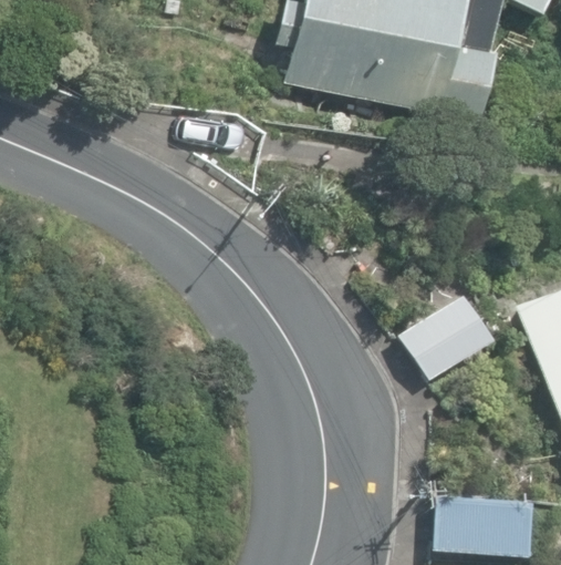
[(284,83),(479,122),(492,54),(452,45),(460,0),(300,0),(300,2),(290,0),(283,0),(276,43),(291,47),(284,83)]
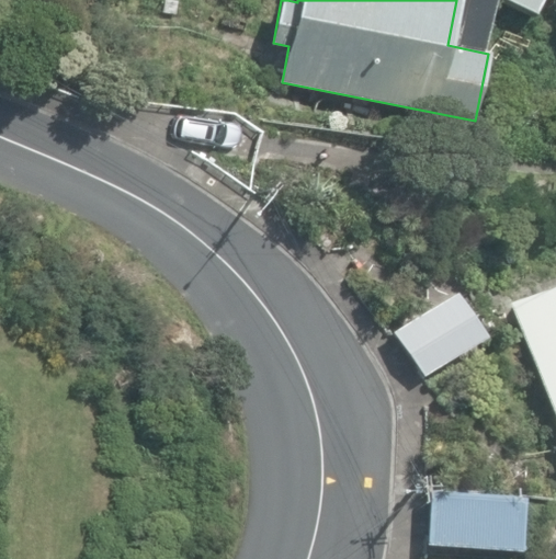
[(509,0),(536,13),(542,0),(509,0)]
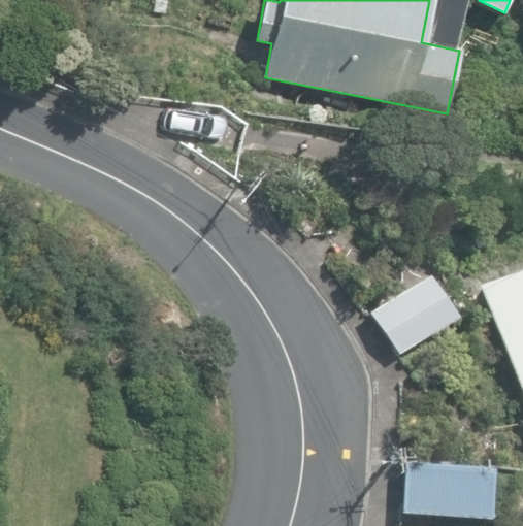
[(522,268),(481,287),(522,387),(522,268)]
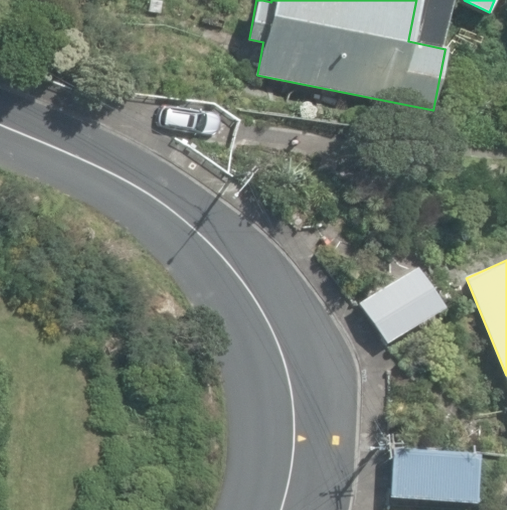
[(360,304),(390,344),(444,308),(416,267),(360,304)]
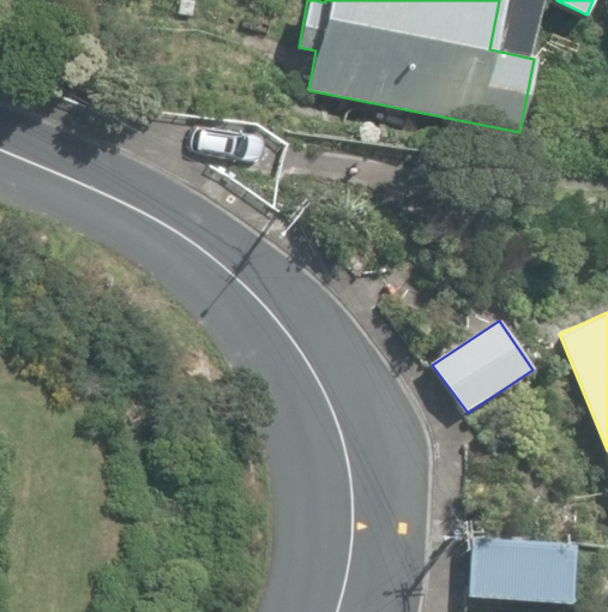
[(469,597),(569,603),(572,543),(473,537),(469,597)]
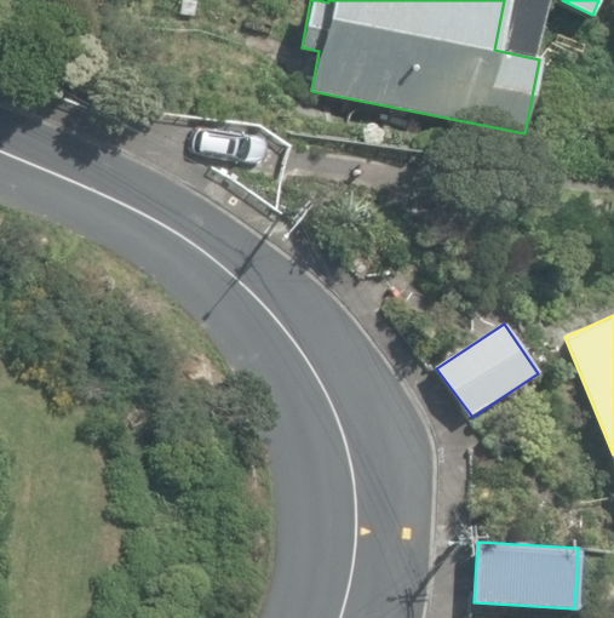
All buildings are outlined.
